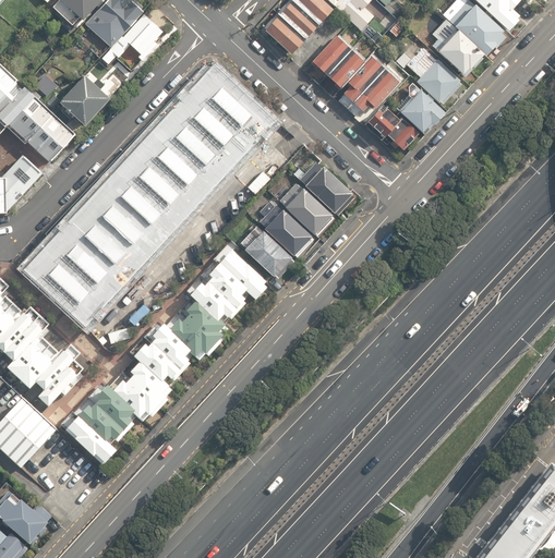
[(85,20),(103,0),(56,0),(51,7),(73,26),(82,16),(85,20)]
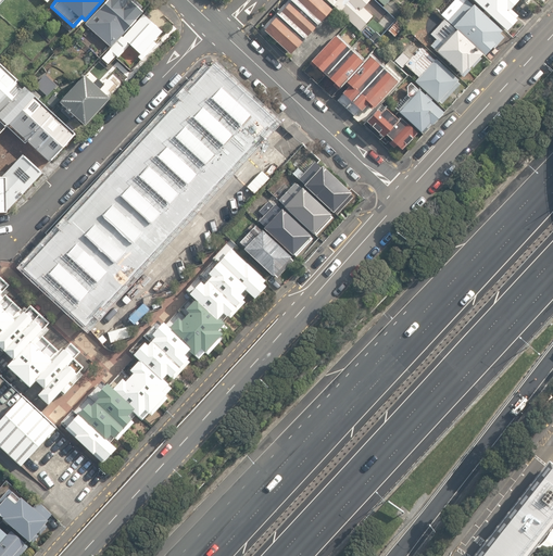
[(139,10),(128,0),(107,0),(84,24),(105,46),(139,10)]
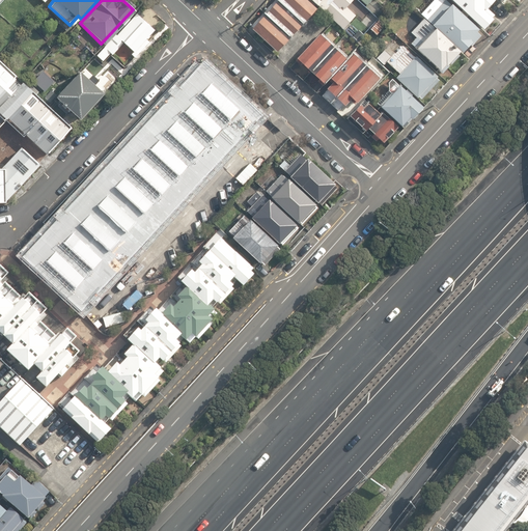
[(276,58),(317,12),(303,0),(276,0),(247,32),(276,58)]
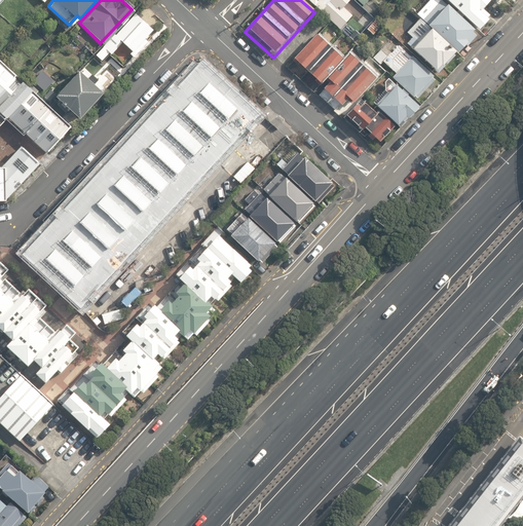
[(335,0),(304,0),(316,9),(324,3),(329,8),(335,0)]
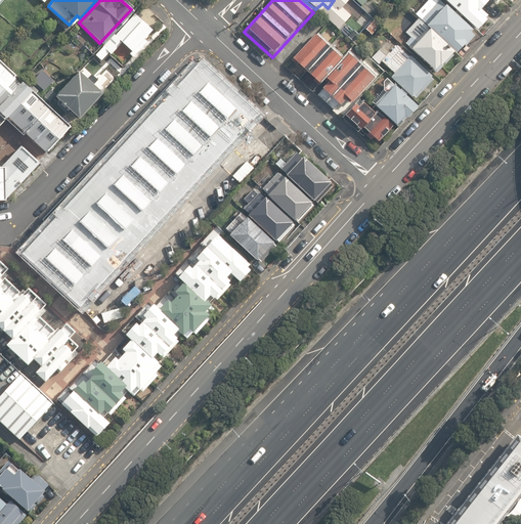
[(423,0),(410,14),(415,18),(401,33),(406,38),(400,44),(435,75),(452,55),(456,57),(476,35),(437,0),(423,0)]
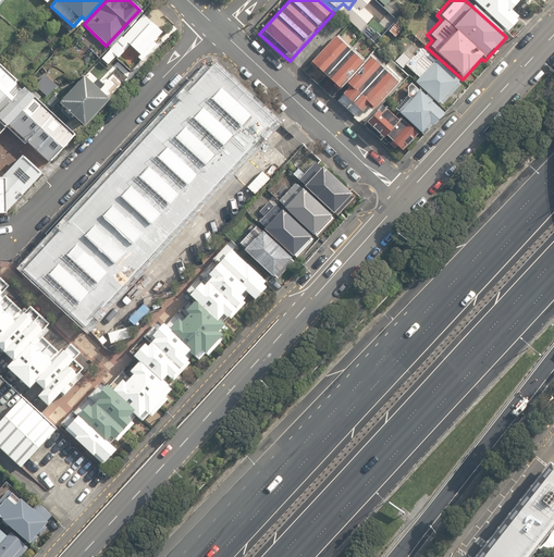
[(516,0),(465,0),(506,37),(521,19),(513,11),(520,3),(516,0)]
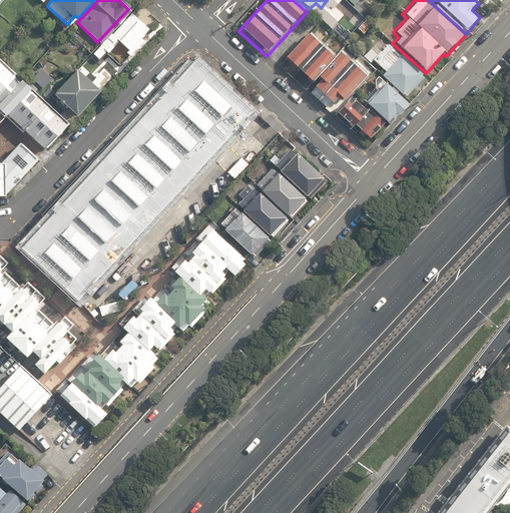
[(130,9),(91,50),(99,58),(115,40),(125,50),(123,52),(128,57),(153,30),(130,9)]
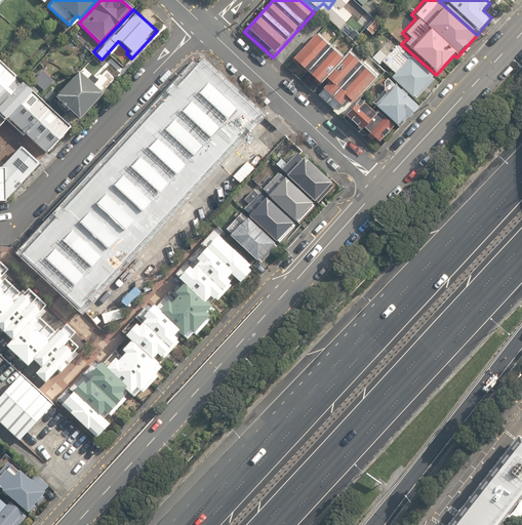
[(321,90),(319,92),(338,110),(345,104),(349,107),(374,77),(348,52),(343,58),(315,33),(288,62),(321,90)]
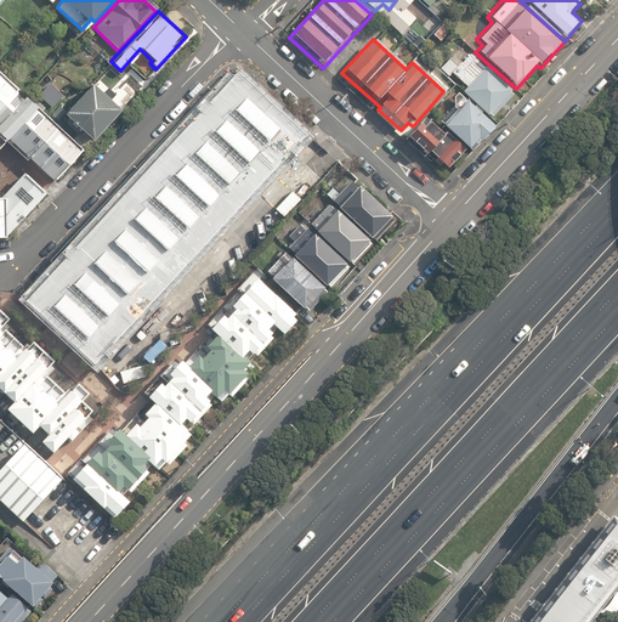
[(469,55),(448,77),(463,89),(460,92),(489,118),(512,94),(469,55)]
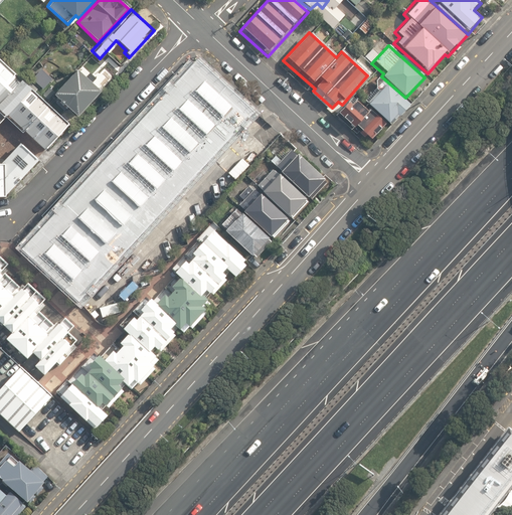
[(251,111),(191,57),(19,248),(79,302),(251,111)]
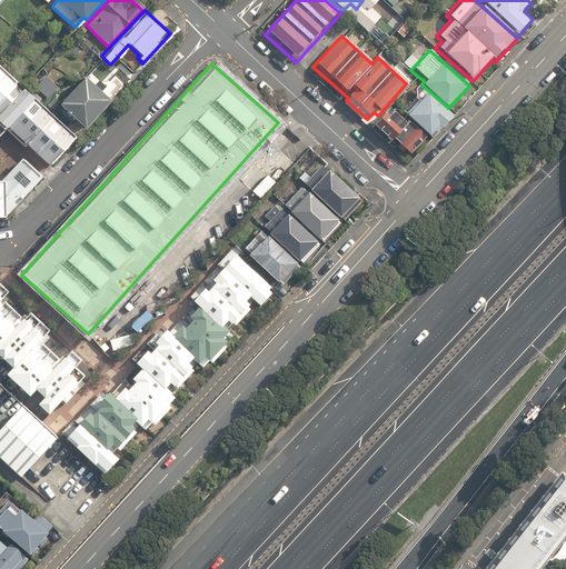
[(0,96),(15,81),(0,67),(0,96)]
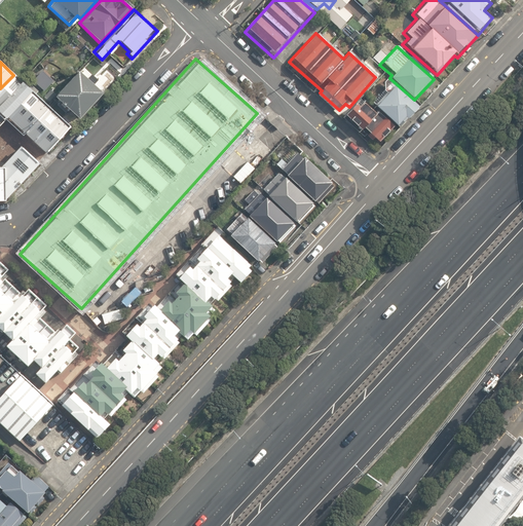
[(102,90),(77,69),(54,95),(80,116),(102,90)]
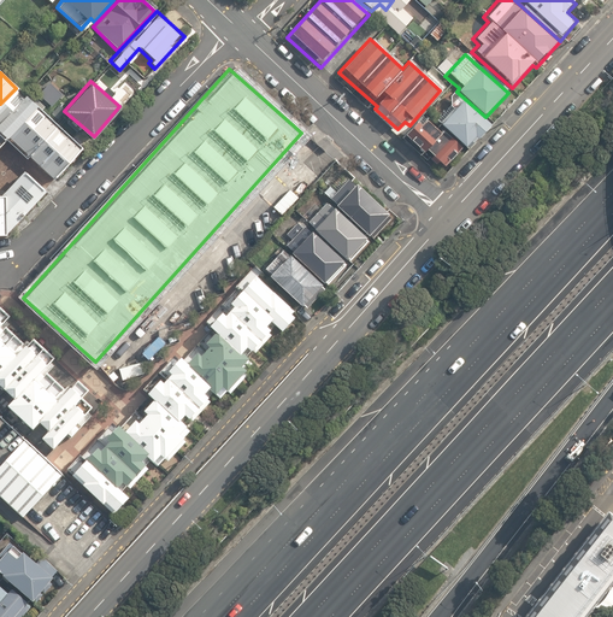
[(424,157),(441,171),(446,165),(447,165),(448,166),(451,166),(452,166),(453,165),(455,164),(457,163),(457,162),(457,159),(457,158),(457,157),(455,156),(459,151),(464,156),(475,144),(477,146),(493,129),(459,99),(434,127),(420,115),(399,140),(422,159),(424,157)]
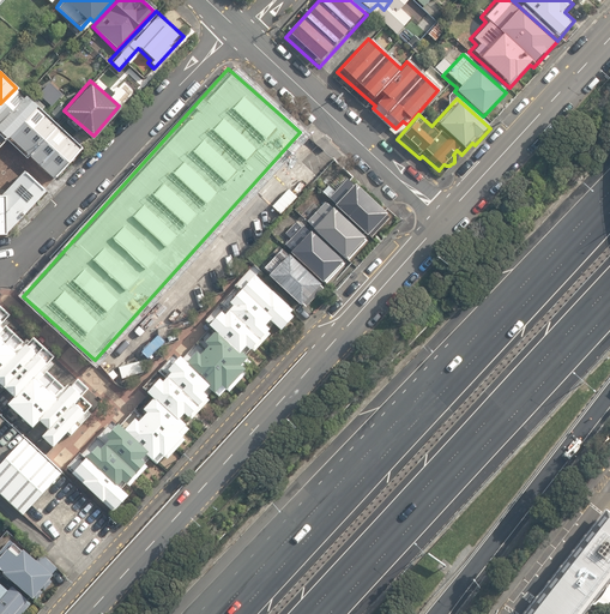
[(80,155),(34,109),(5,139),(50,185),(80,155)]
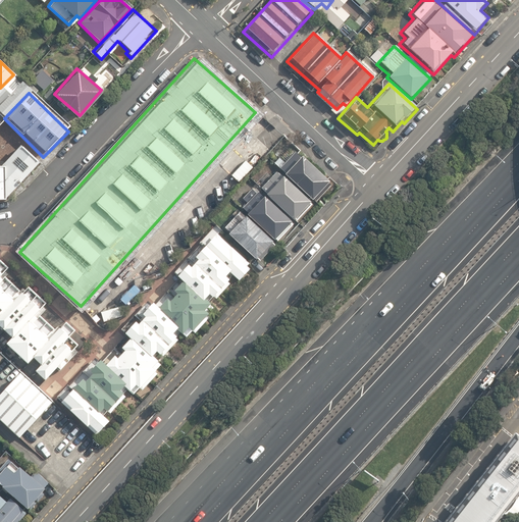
[(297,149),(279,167),(315,201),(332,183),(297,149)]
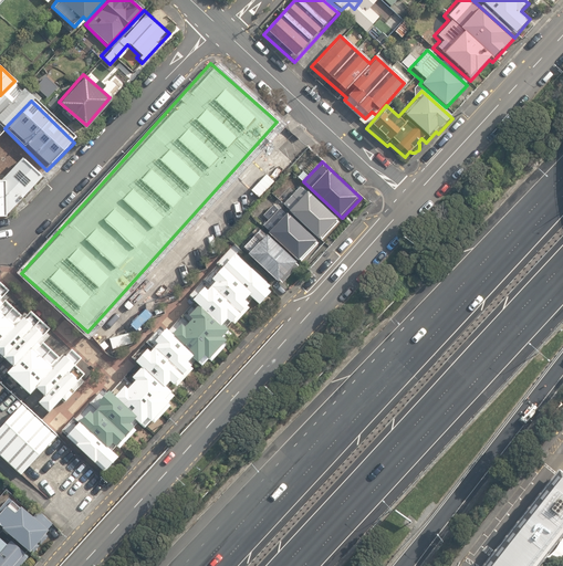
[(0,223),(6,223),(43,184),(24,164),(3,185),(0,185),(0,223)]
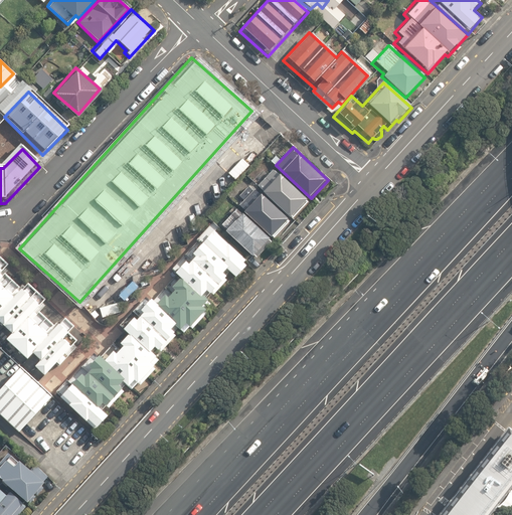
[(293,217),(310,199),(276,167),(259,185),(293,217)]
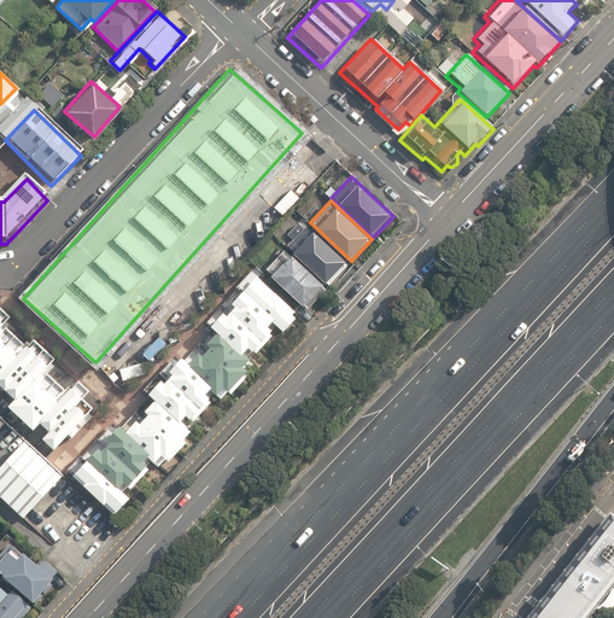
[(315,228),(309,223),(292,240),(298,246),(293,251),(329,285),(350,262),(315,228)]
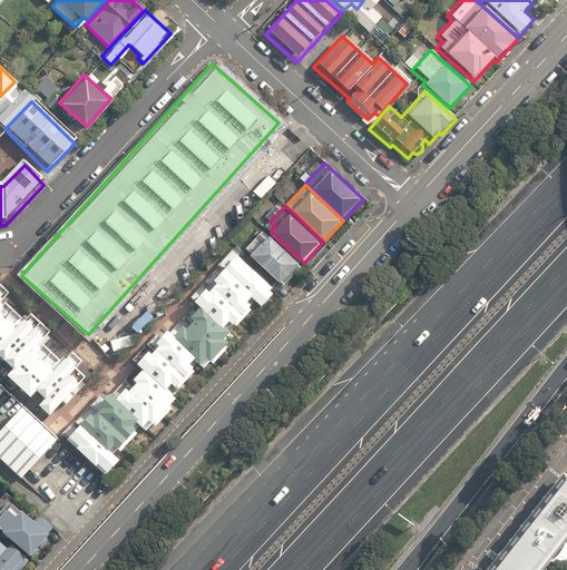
[(282,283),(301,263),(272,234),(270,236),(261,227),(243,246),(282,283)]
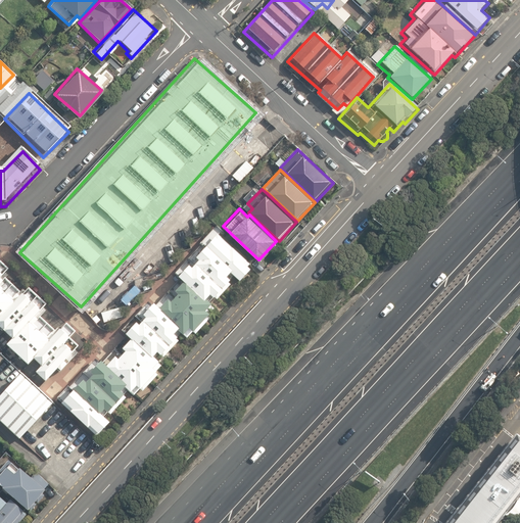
[(233,282),(228,278),(231,274),(240,283),(252,270),(247,266),(250,263),(213,227),(198,243),(200,245),(186,260),(184,258),(171,272),(179,279),(166,293),(169,297),(142,326),(138,323),(127,335),(131,339),(123,348),(127,352),(120,360),(110,351),(98,365),(94,361),(68,388),(72,391),(59,403),(63,408),(66,403),(74,411),(72,413),(89,429),(91,428),(99,435),(111,422),(107,418),(130,393),(134,396),(137,393),(134,390),(137,387),(140,391),(157,373),(155,371),(161,365),(154,358),(158,354),(162,359),(180,339),(177,336),(180,332),(184,335),(189,330),(194,334),(217,310),(207,300),(211,296),(216,299),(233,282)]
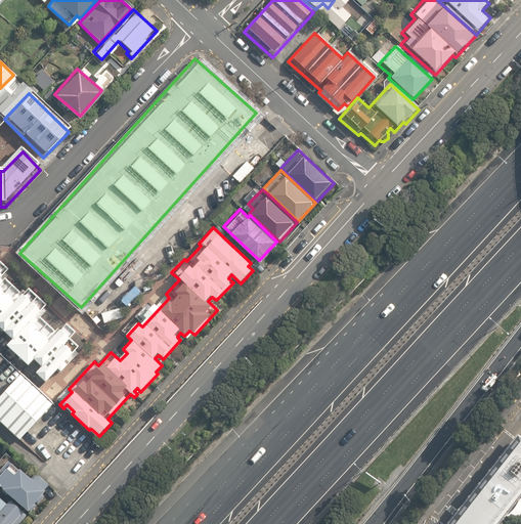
[(0,339),(9,347),(4,352),(27,374),(33,367),(39,373),(34,379),(44,388),(79,351),(69,342),(75,336),(64,326),(55,337),(37,319),(46,309),(27,290),(19,297),(1,279),(7,273),(0,267),(0,339)]
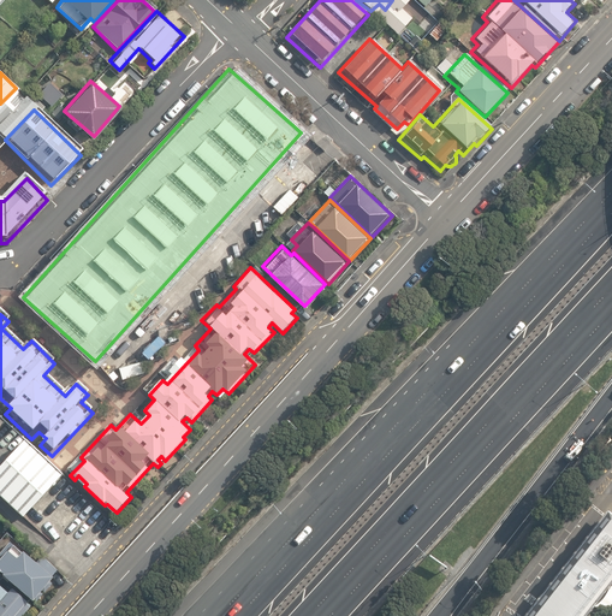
[(55,475),(19,442),(0,463),(0,502),(17,517),(55,475)]
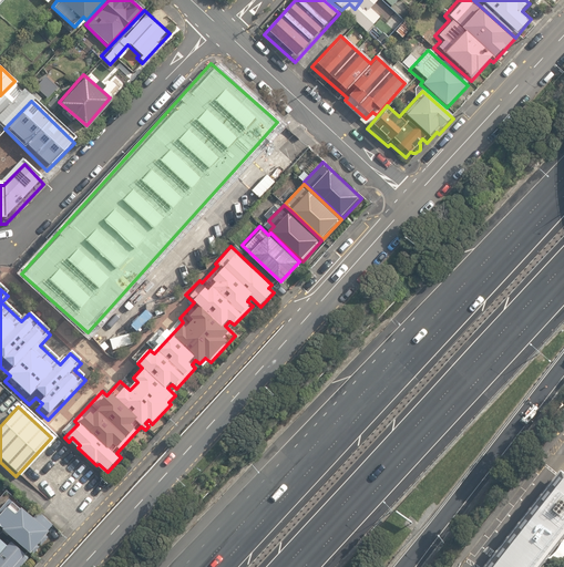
[(563,477),(555,471),(480,566),(539,566),(563,533),(563,477)]
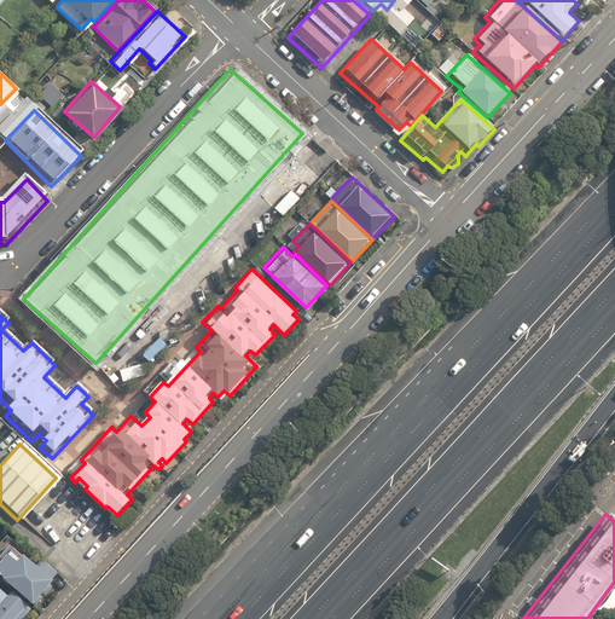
[(34,570),(9,547),(0,556),(0,586),(0,618),(19,618),(27,612),(30,615),(52,593),(47,588),(57,578),(40,562),(34,570)]
